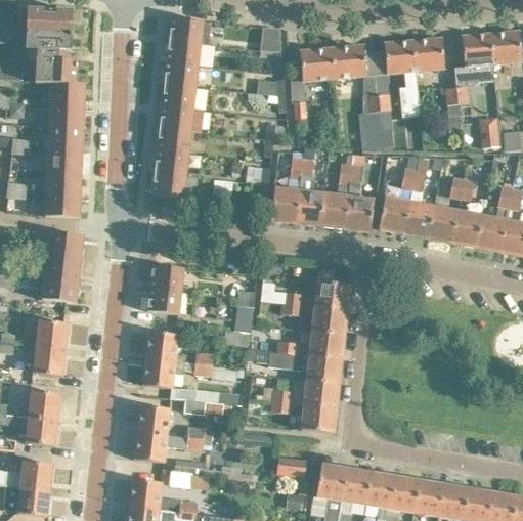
[(1,8),(0,15),(0,41),(9,43),(12,10),(1,8)]
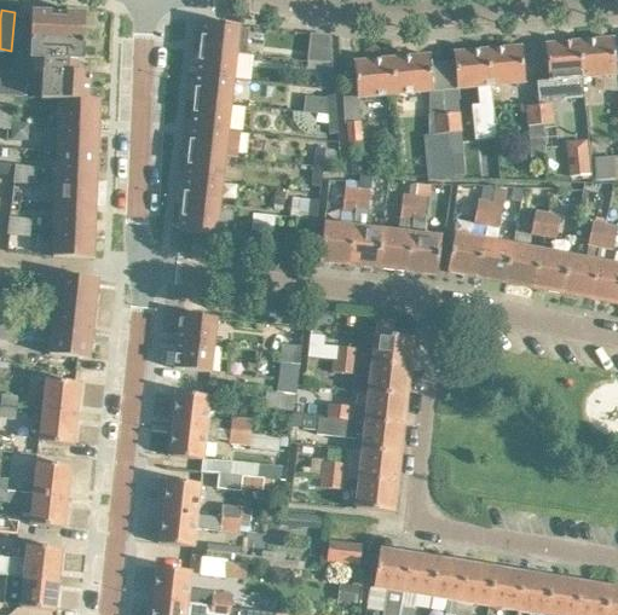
[(42,97),(61,97),(90,98),(90,97),(91,80),(84,79),(84,71),(91,73),(91,71),(84,70),(86,11),(67,11),(67,17),(51,17),(51,10),(33,10),(30,57),(36,57),(35,70),(44,70),(42,97)]
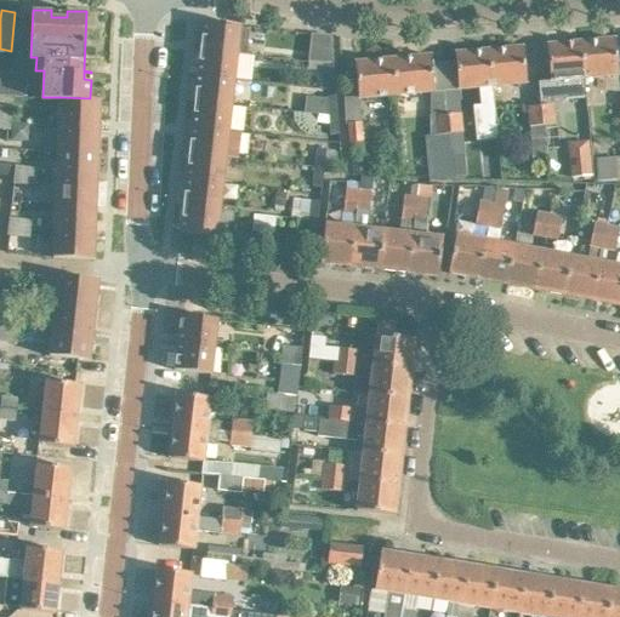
[(204,20),(202,46),(239,50),(248,51),(250,24),(204,20)]
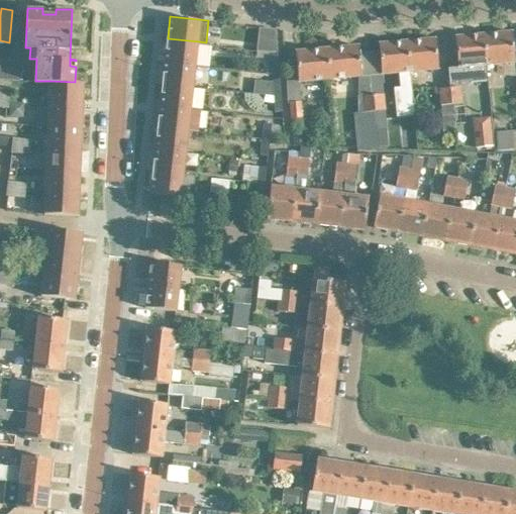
[(258,48),(271,50),(278,50),(276,28),(260,26),(258,46),(258,48)]
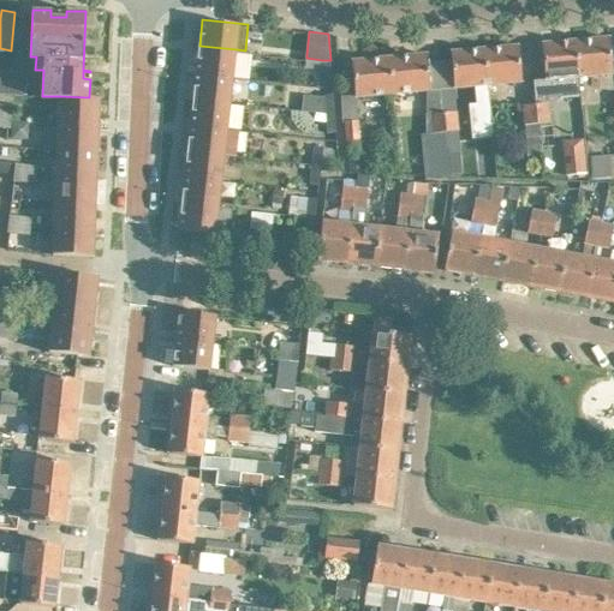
[(609,36),(574,39),(579,76),(613,72),(609,36)]
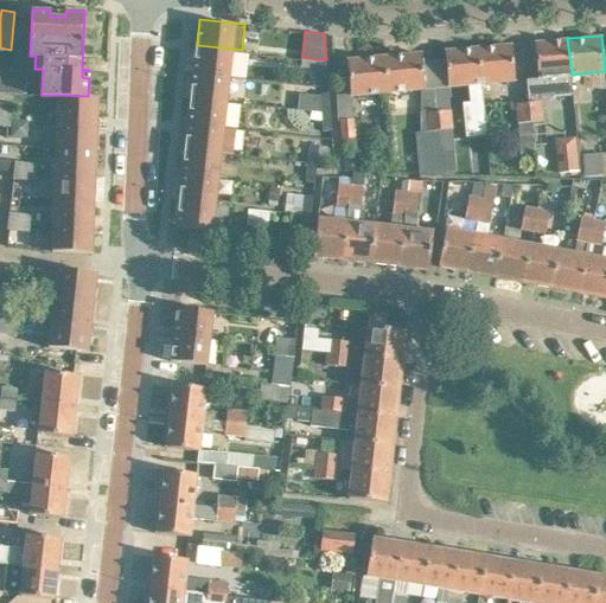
[(572,75),(567,38),(535,42),(538,77),(572,75)]
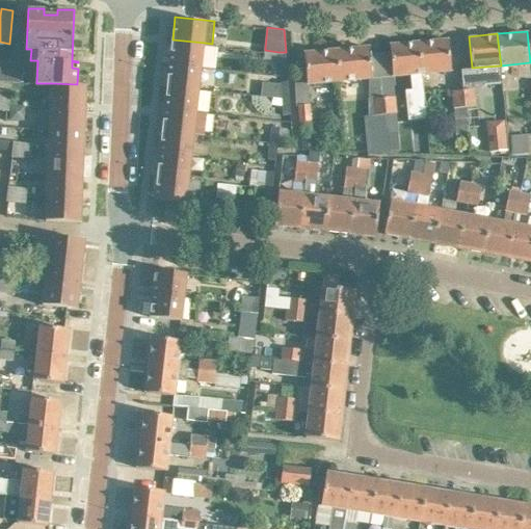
[(449,38),(418,42),(421,72),(422,72),(451,69),(449,38)]
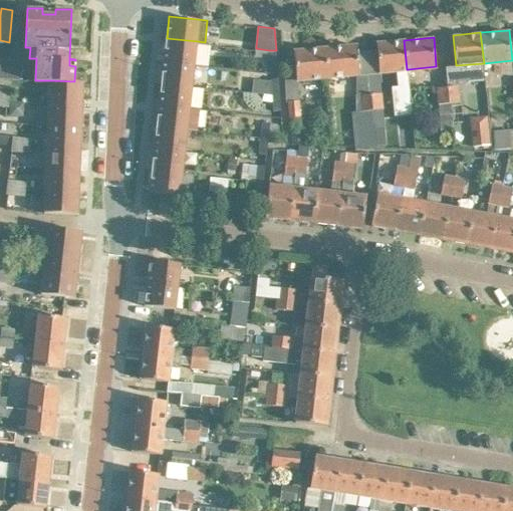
[(167,38),(164,59),(195,63),(198,41),(167,38)]
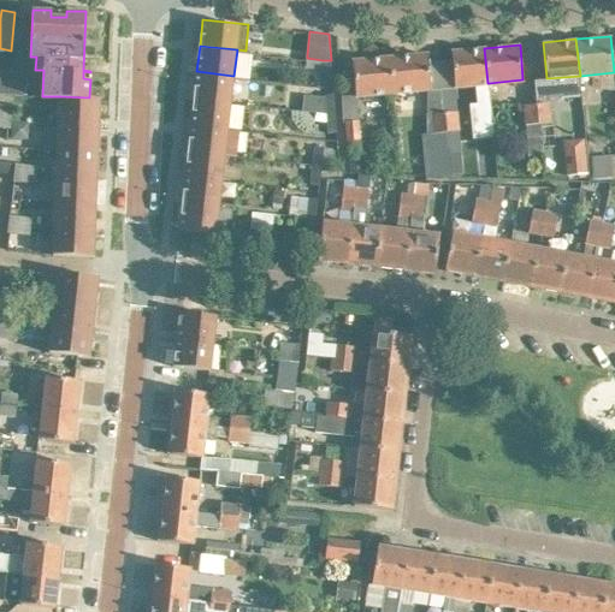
[(488,83),(484,48),(451,51),(455,87),(475,84),(478,101),(469,102),(473,136),(494,134),(489,83),(488,83)]
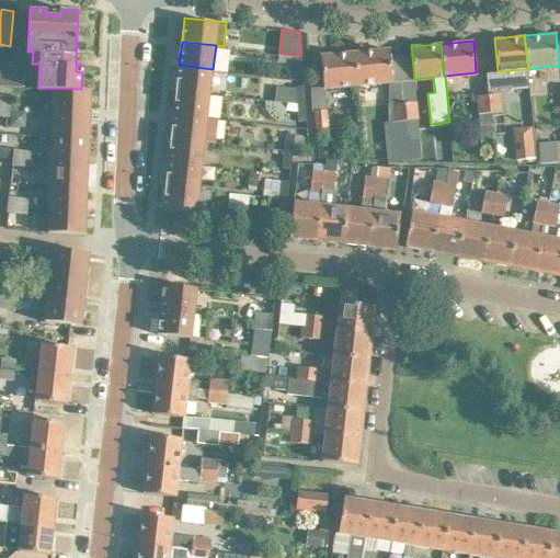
[(357,84),(392,81),(390,48),(354,52),(357,84)]
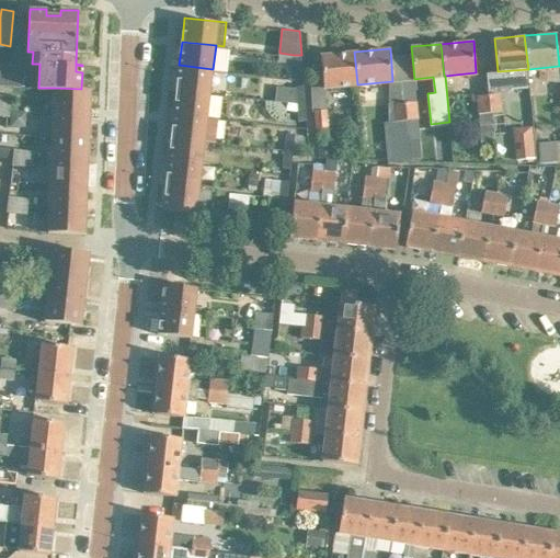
[(326,87),(357,84),(354,52),(321,54),(324,86),(324,87),(326,87)]
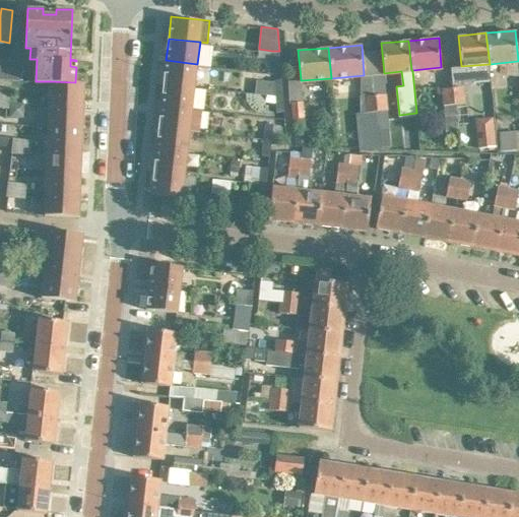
[(279,51),(272,51),(273,67),(281,66),(279,51)]
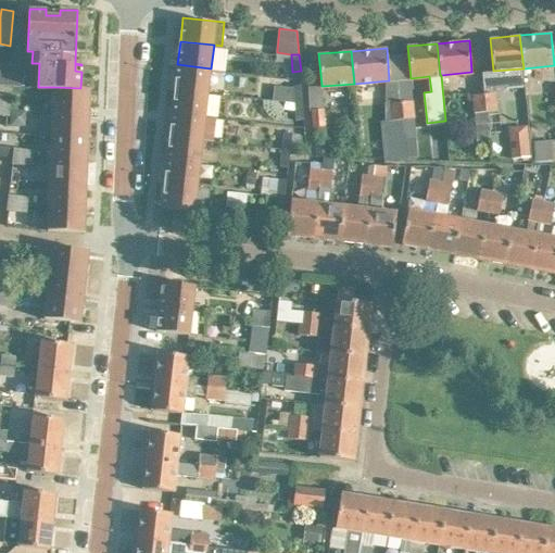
[(177,64),(175,88),(209,91),(209,88),(210,77),(211,68),(177,64)]
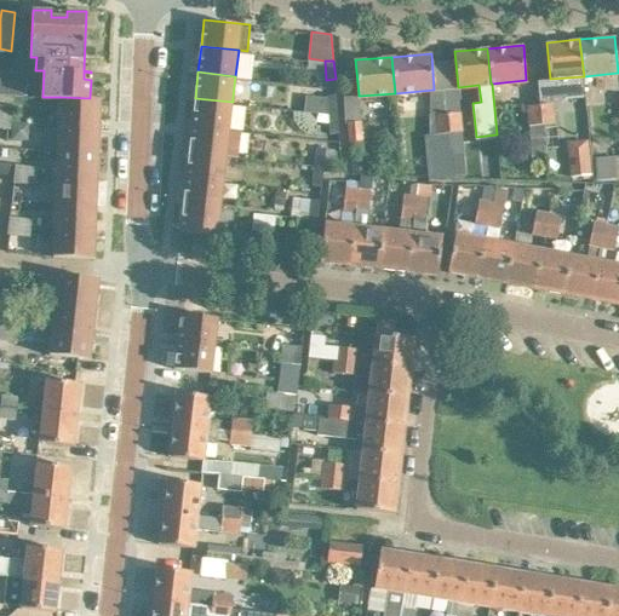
[(0,91),(24,95),(26,80),(0,78),(0,91)]
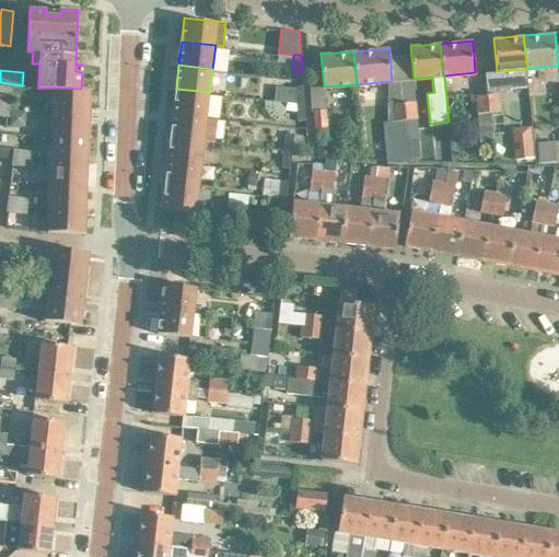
[(392,81),(394,102),(395,119),(407,118),(405,101),(403,80),(392,81)]
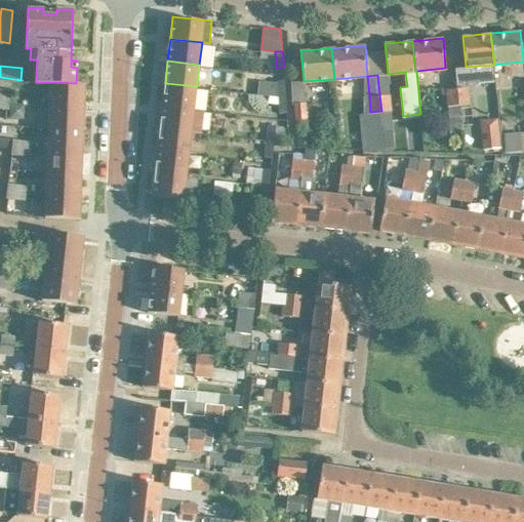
[(258,94),(279,95),(286,95),(285,79),(277,79),(259,78),(258,94)]
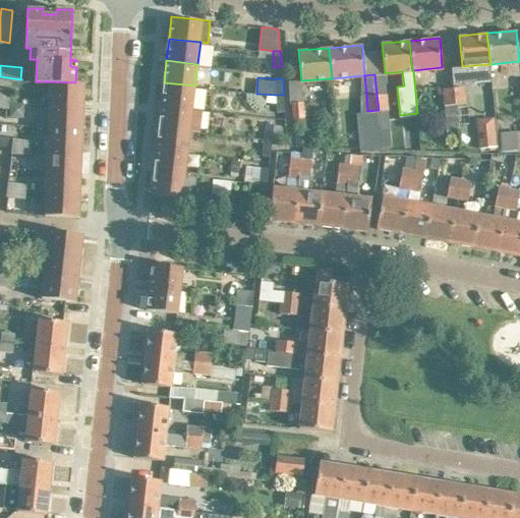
[(304,99),(302,80),(301,80),(301,79),(289,79),(291,101),(292,100),(294,118),(303,117),(306,116),(305,113),(305,105),(304,99)]
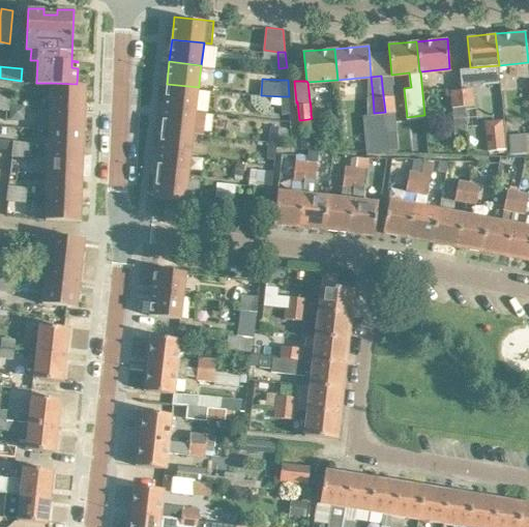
[(52,83),(51,105),(85,107),(86,84),(77,83),(77,84),(52,83)]
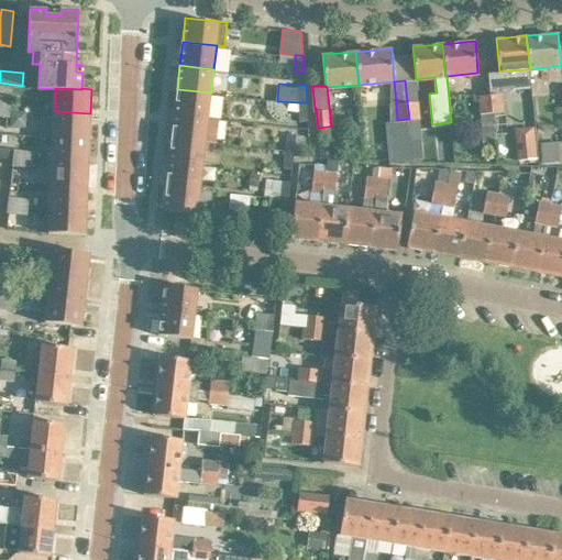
[(177,89),(174,113),(208,117),(211,92),(177,89)]
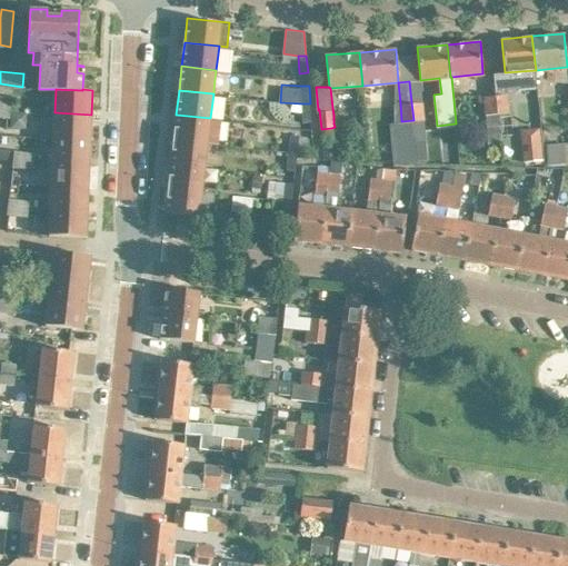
[(508,93),(496,95),(497,116),(510,115),(510,111),(509,111),(508,93)]
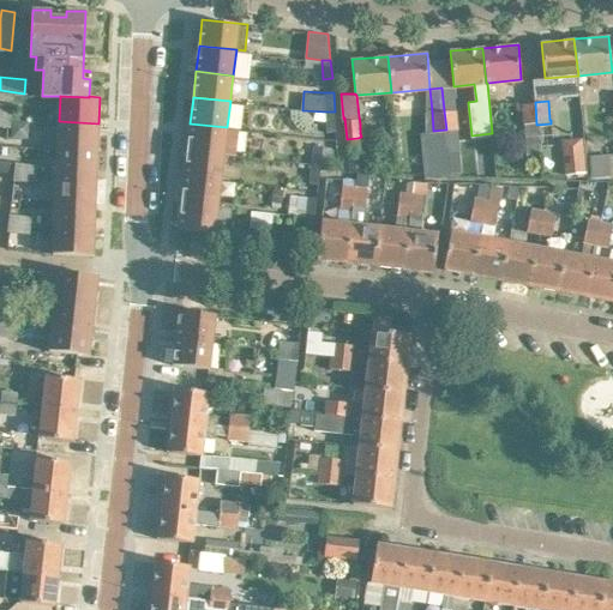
[(538,153),(533,102),(522,103),(527,151),(529,155),(538,153)]
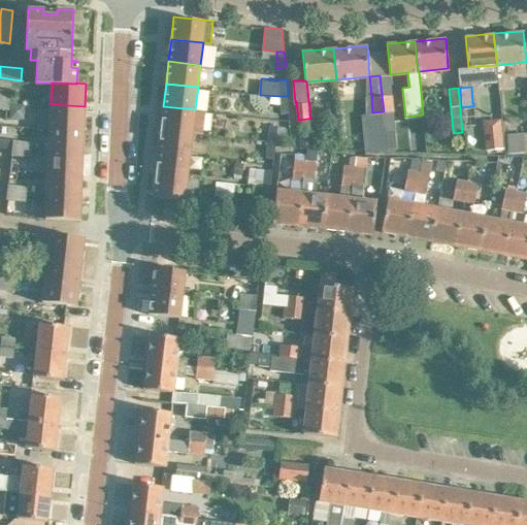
[(0,92),(0,100),(10,101),(11,94),(0,92)]
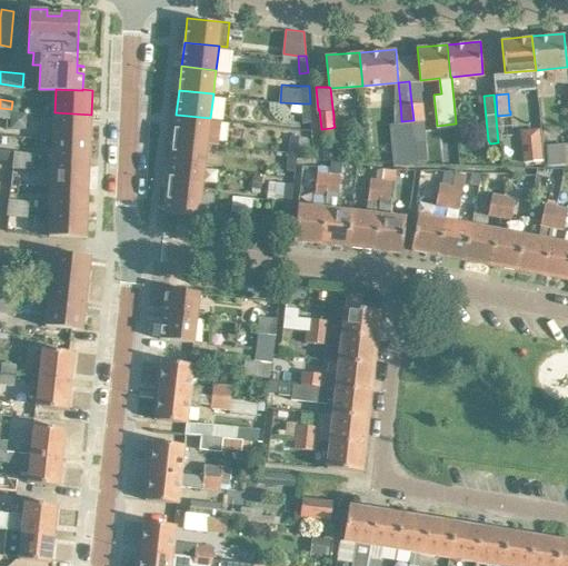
[(422,101),(411,102),(414,120),(425,119),(422,101)]
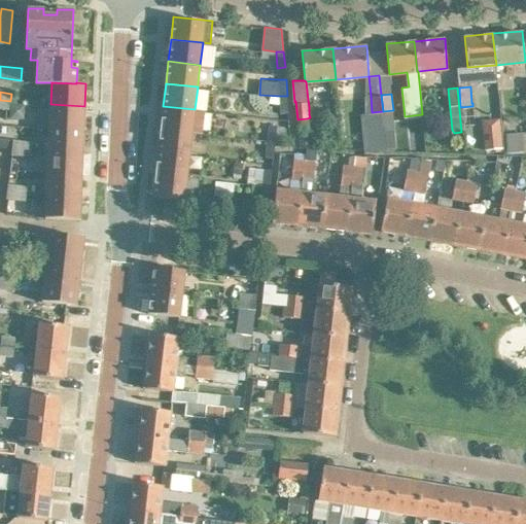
[(287,96),(280,96),(281,112),(289,111),(287,96)]
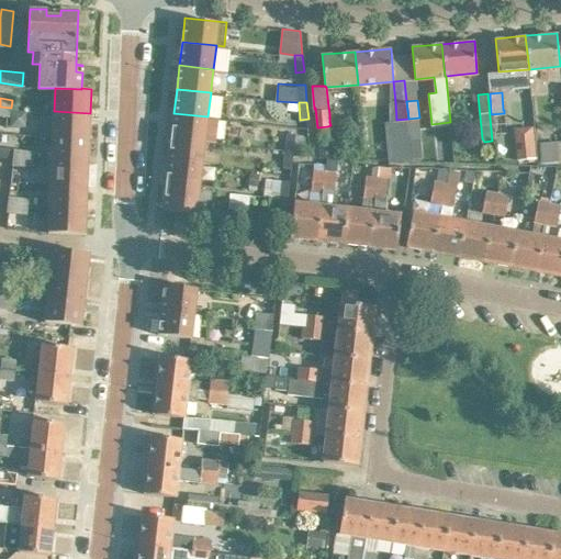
[(54,111),(53,135),(89,137),(90,113),(54,111)]
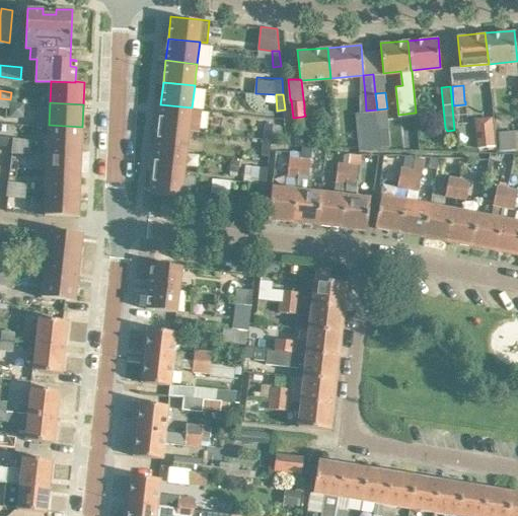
[(160,104),(158,126),(190,130),(200,131),(202,108),(192,107),(160,104)]
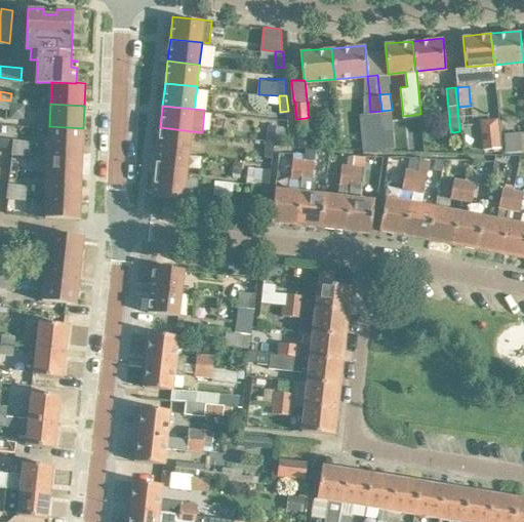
[(269,123),(267,139),(274,141),(276,123),(269,123)]
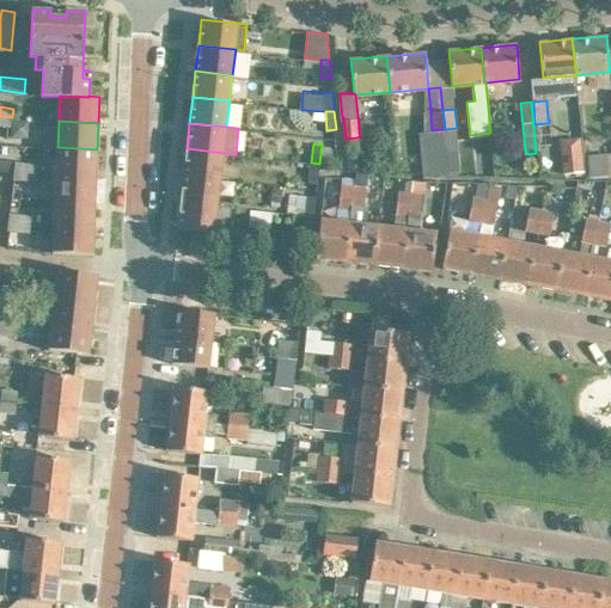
[(57,147),(56,173),(97,174),(97,149),(57,147)]
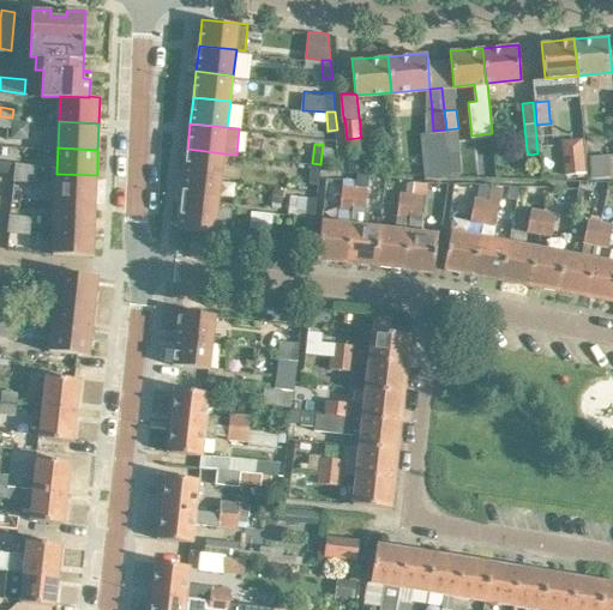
[(187,149),(185,175),(221,179),(224,153),(187,149)]
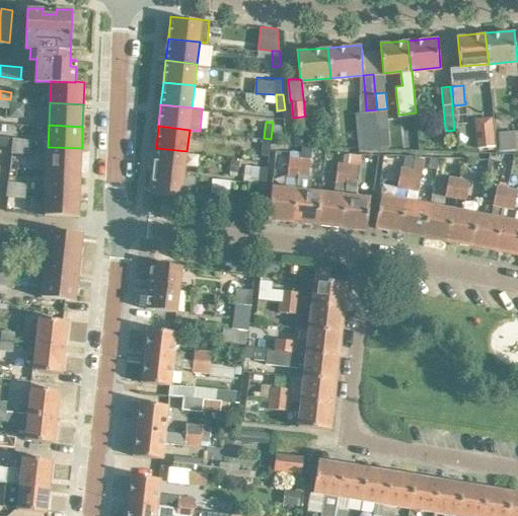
[(496,143),(495,127),(487,128),(475,129),(477,145),(496,143)]
